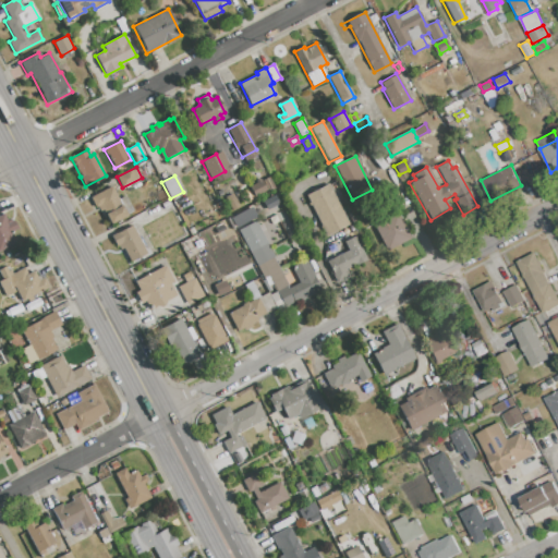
[(269,192),(263,180),(268,178),(275,189),(269,192)]
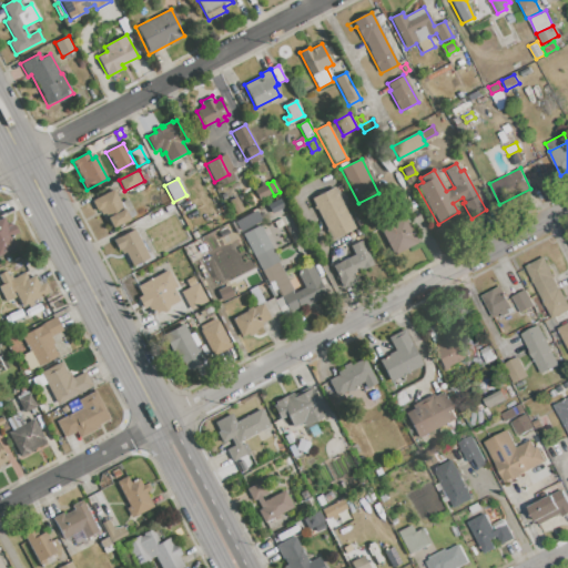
[(260,200),(254,190),(267,184),(272,194),(260,200)]
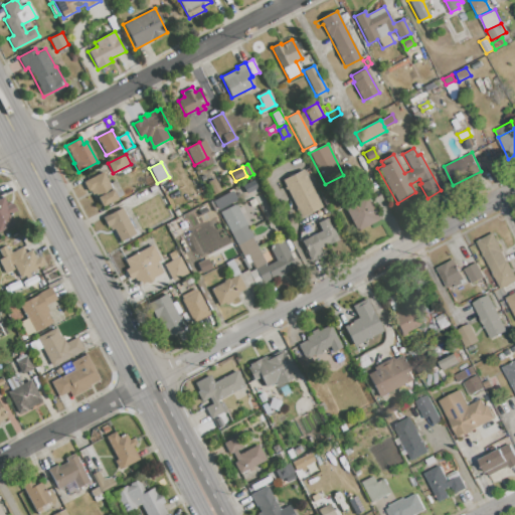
[(303,169),(321,207),(301,217),(282,180),(303,169)]
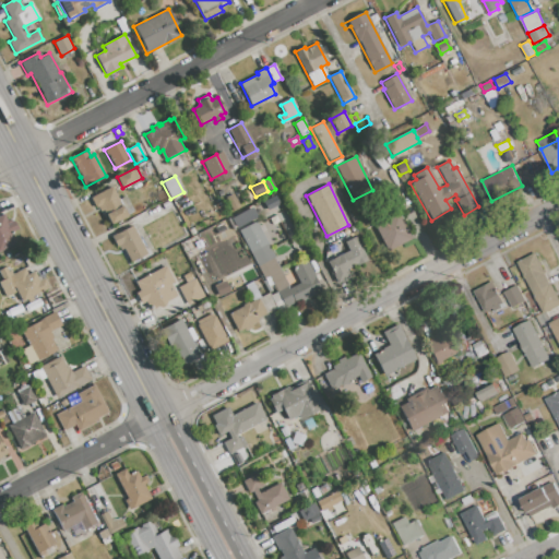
[(111,187),(127,215),(110,224),(103,211),(100,212),(97,207),(96,209),(91,198),(111,187)]
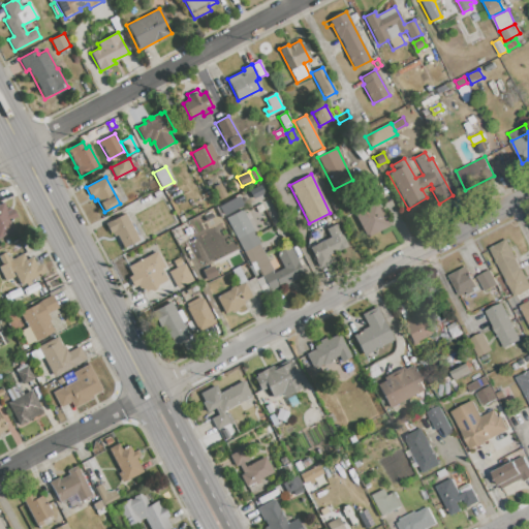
[(153,193),(159,189),(162,194),(155,198),(153,193)]
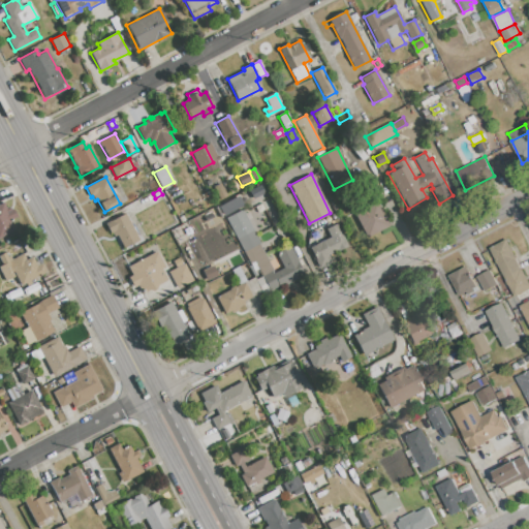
[(218,207),(241,196),(245,205),(222,216),(218,207)]
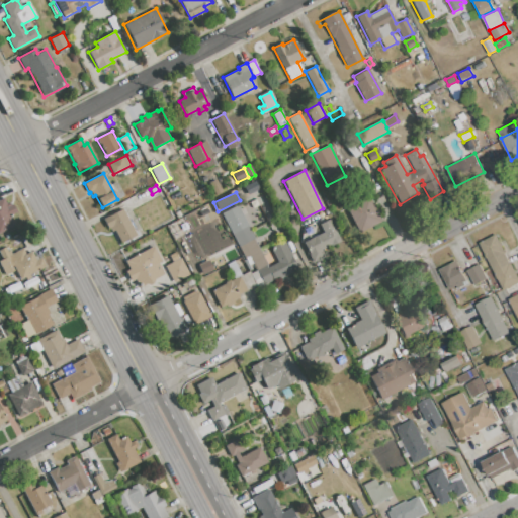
[(380,221),(358,232),(345,206),(368,195),(380,221)]
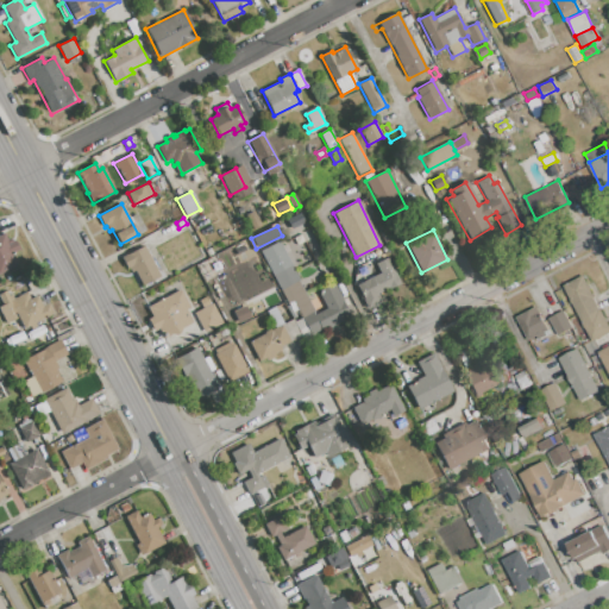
[(0,234),(4,233),(6,239),(10,237),(12,242),(14,240),(19,249),(11,253),(17,264),(0,272),(0,234)]
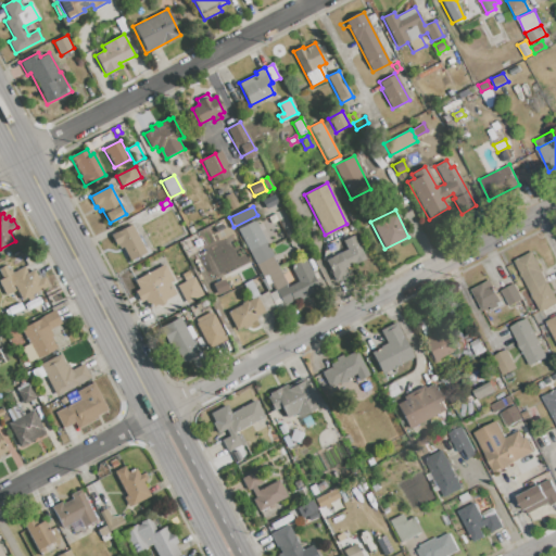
[(237,229),(255,219),(274,255),(272,256),(256,264),(255,265),(237,229)]
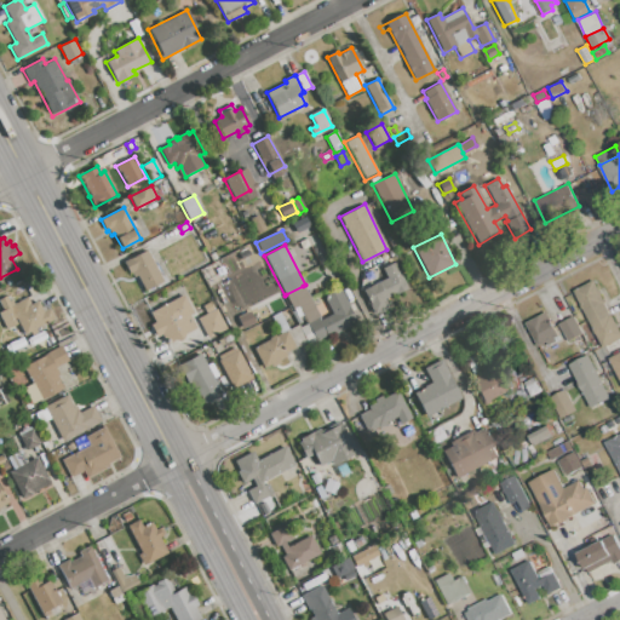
[(144,291),(136,276),(133,277),(131,273),(130,274),(124,263),(147,251),(162,281),(144,291)]
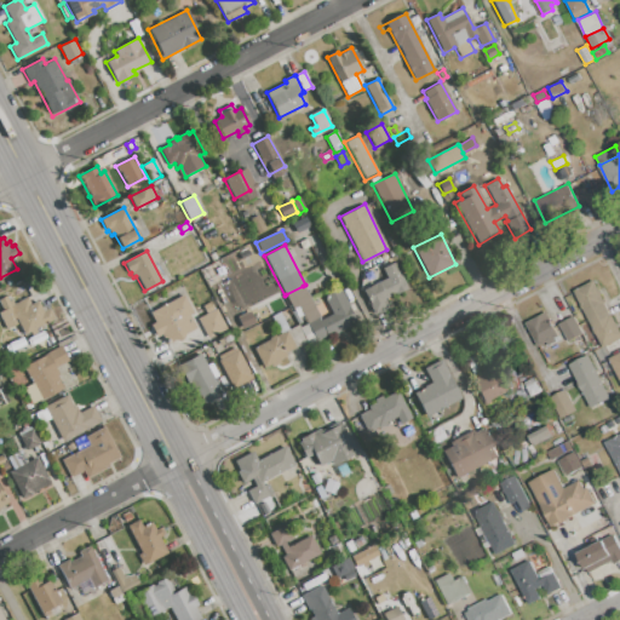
[(363,290),(389,276),(396,292),(371,305),(363,290)]
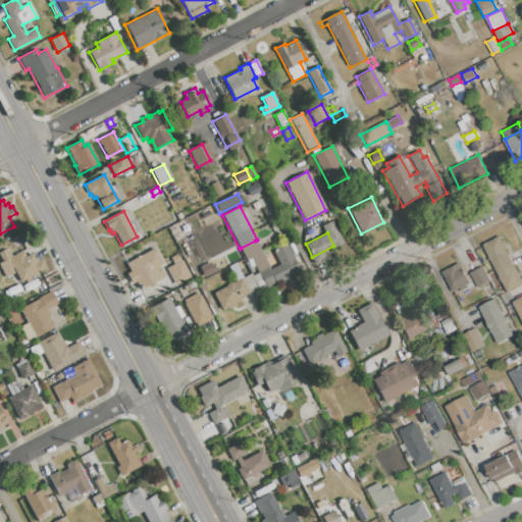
[(521,283),(507,292),(483,245),(500,237),(509,254),(508,255),(513,265),(514,264),(521,278),(521,283)]
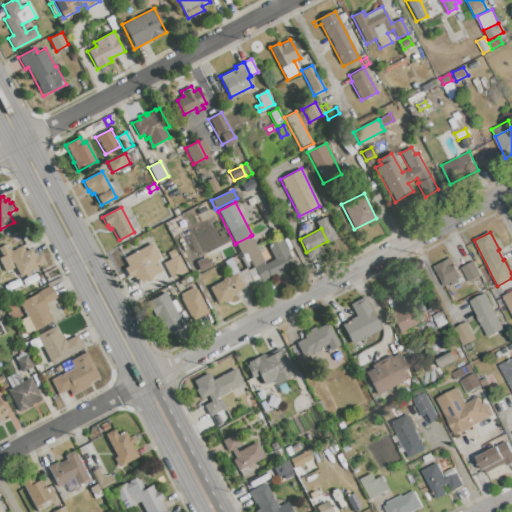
[(236,243),(250,236),(255,246),(245,251),(241,254),(236,243)]
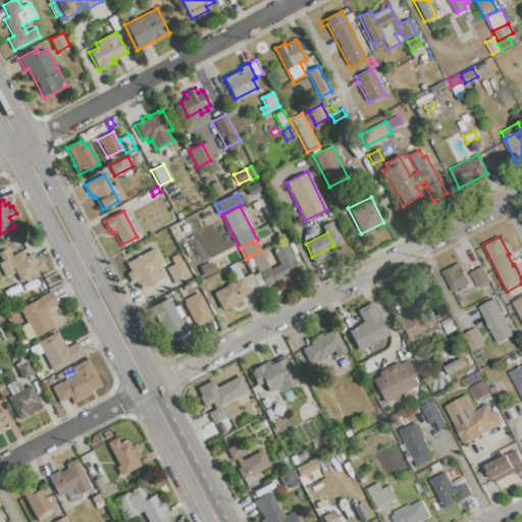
[(285,243),(299,270),(259,290),(258,288),(252,275),(268,268),(269,270),(279,265),(272,250),(285,243)]
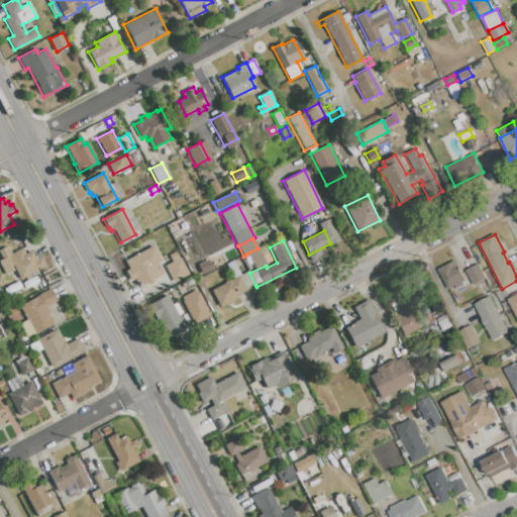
[(153,245),(161,261),(158,263),(164,274),(153,279),(154,281),(146,285),(145,283),(140,286),(136,278),(130,281),(125,271),(128,269),(124,261),(153,245)]
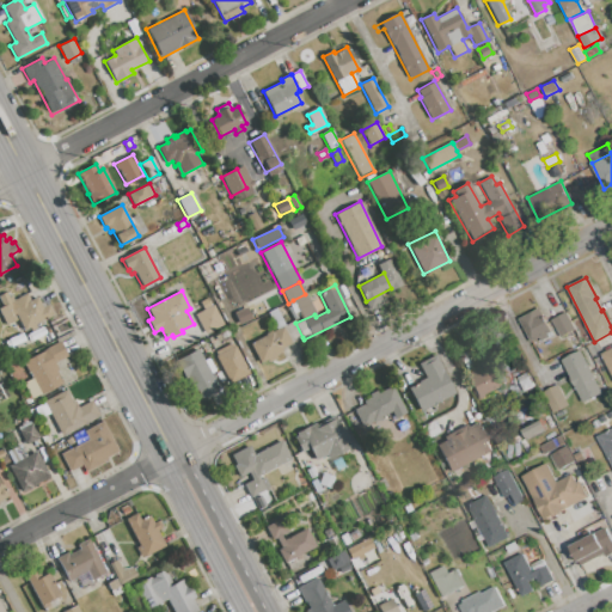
[(6,325),(0,313),(0,308),(2,307),(0,303),(0,295),(7,292),(10,298),(12,297),(14,301),(28,294),(30,300),(37,297),(41,304),(43,303),(44,306),(49,304),(55,314),(43,320),(44,324),(41,326),(38,323),(35,324),(37,329),(31,331),(29,328),(24,330),(18,319),(6,325)]
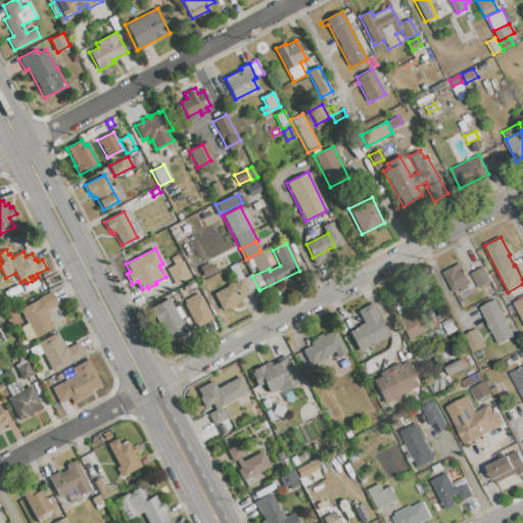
[(250,256),(260,251),(266,260),(255,266),(250,256)]
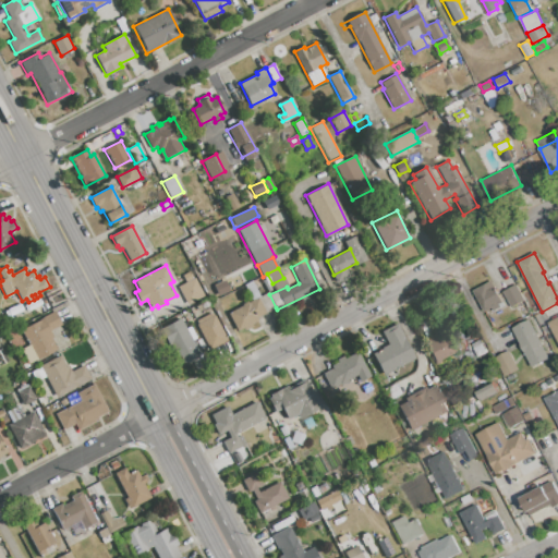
[(194,278),(204,295),(187,304),(178,287),(194,278)]
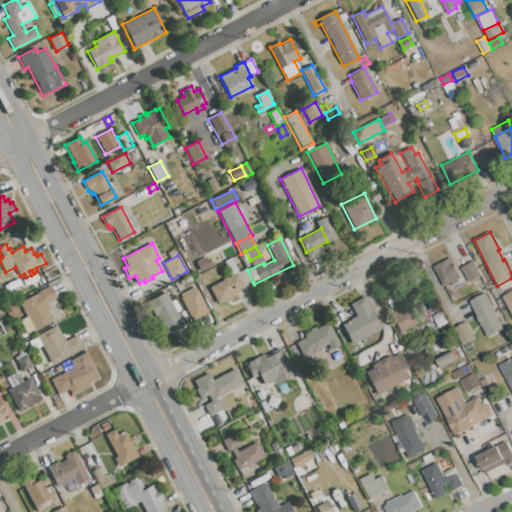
[(250,260),(260,255),(263,262),(253,267),(250,260)]
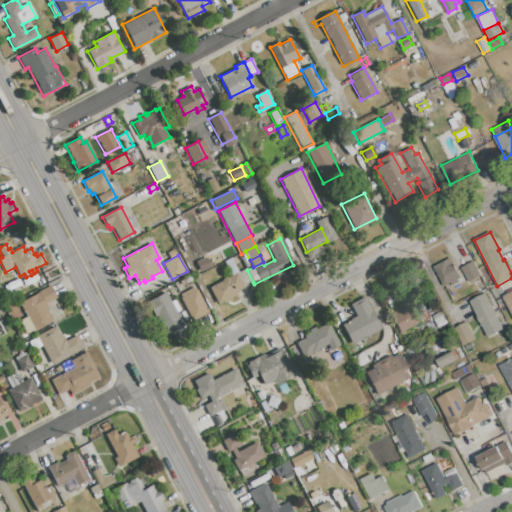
[(195,262),(206,256),(211,266),(200,272),(195,262)]
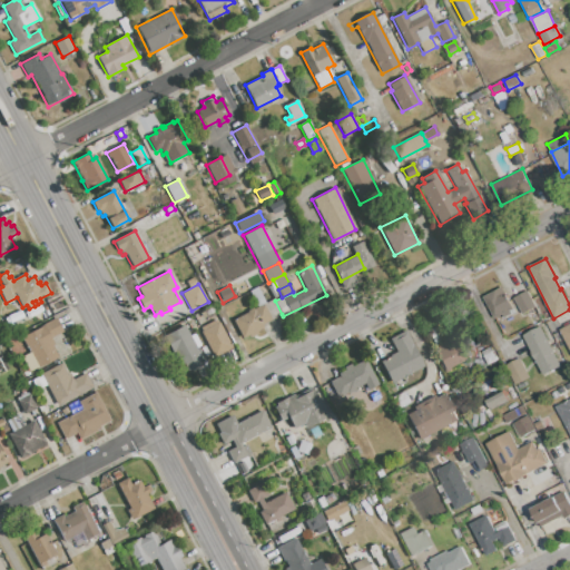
[(502,286),(513,308),(510,310),(511,313),(503,316),(502,314),(494,317),(483,296),(502,286)]
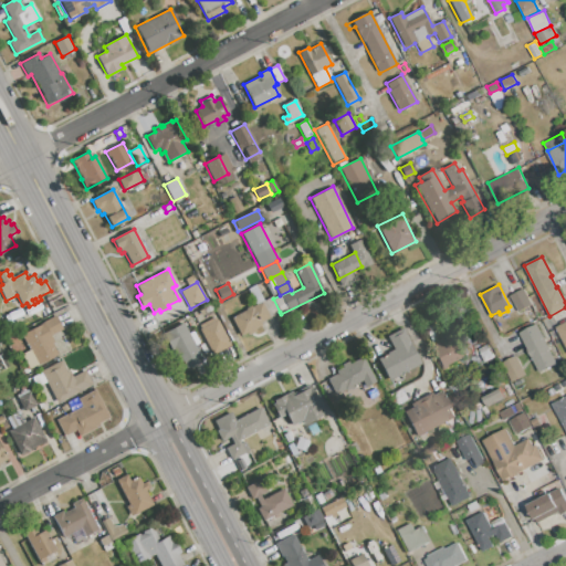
[(532,304),(516,312),(509,295),(523,289),(532,304)]
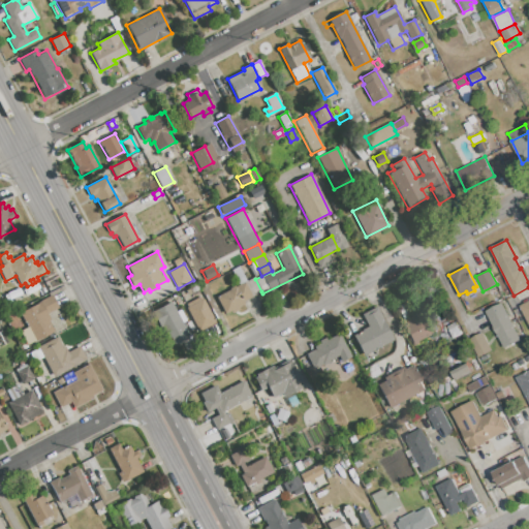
[(216,297),(254,278),(255,279),(261,291),(244,301),(245,304),(239,307),(240,309),(231,313),(230,311),(224,314),(216,297)]
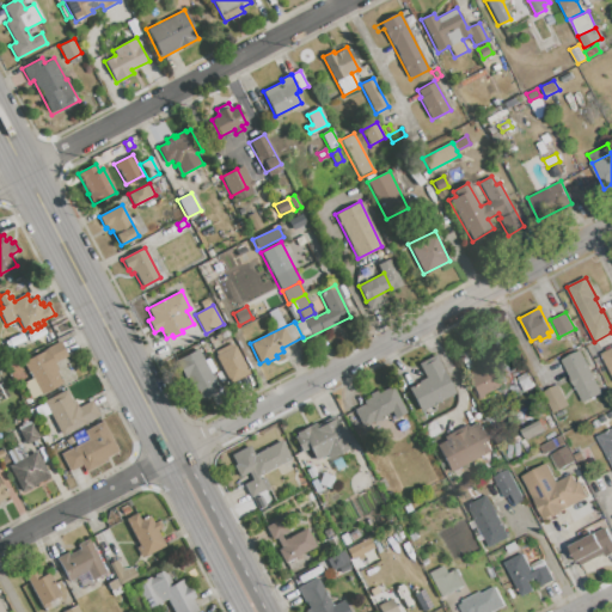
[(222,341),(219,334),(228,330),(232,337),(222,341)]
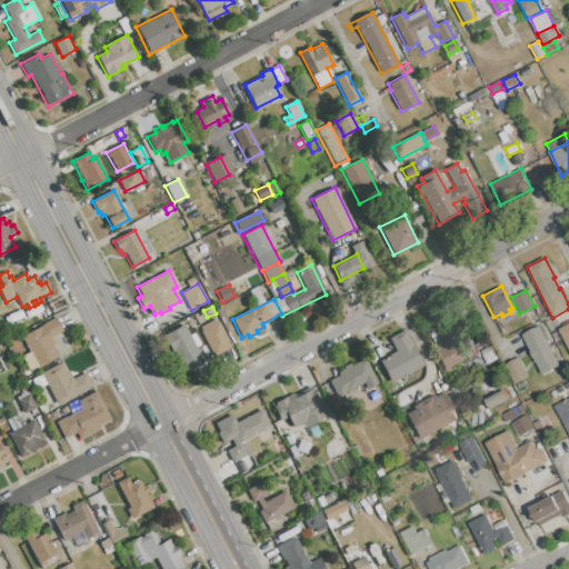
[(535,310),(537,315),(530,319),(528,313),(535,310)]
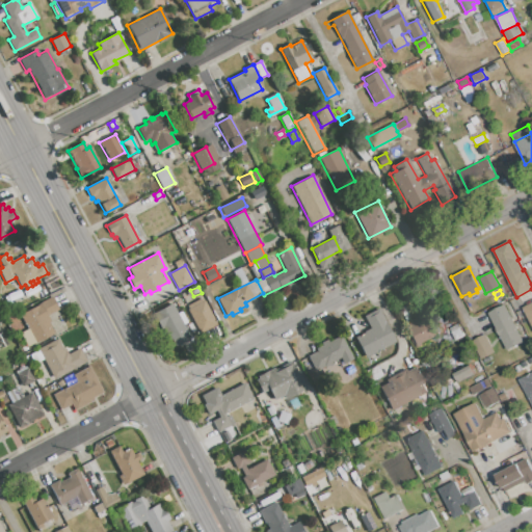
[(9,300),(26,292),(28,296),(12,306),(9,300)]
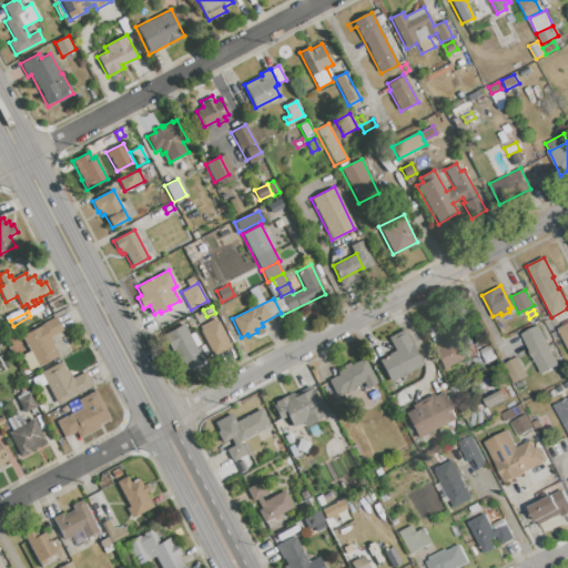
[(21,336),(56,317),(62,331),(51,337),(54,343),(51,345),(58,356),(38,367),(38,366),(30,352),(21,336)]
